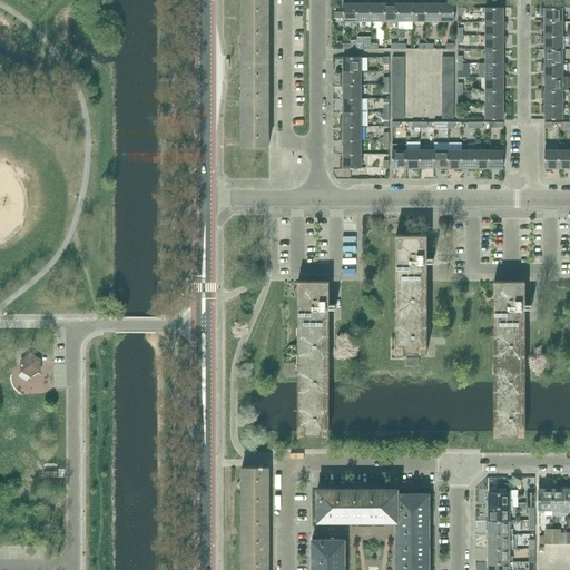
[(269,20),(268,0),(242,0),(242,20),(269,20)]
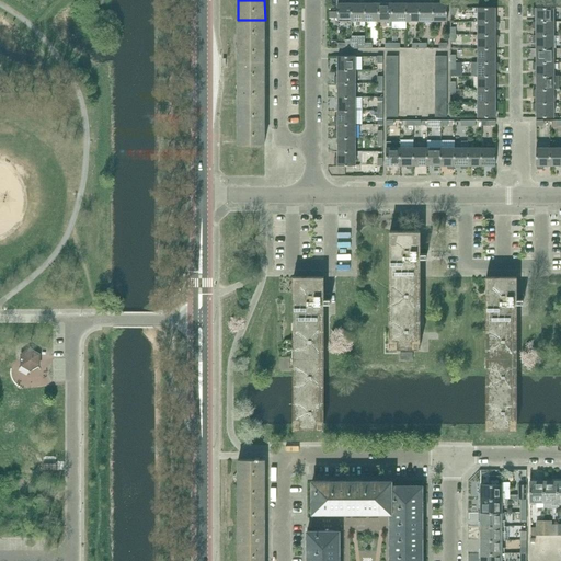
[(345,3),(345,2),(344,0),(339,0),(338,2),(338,3),(338,21),(352,21),(352,3),(345,3)]
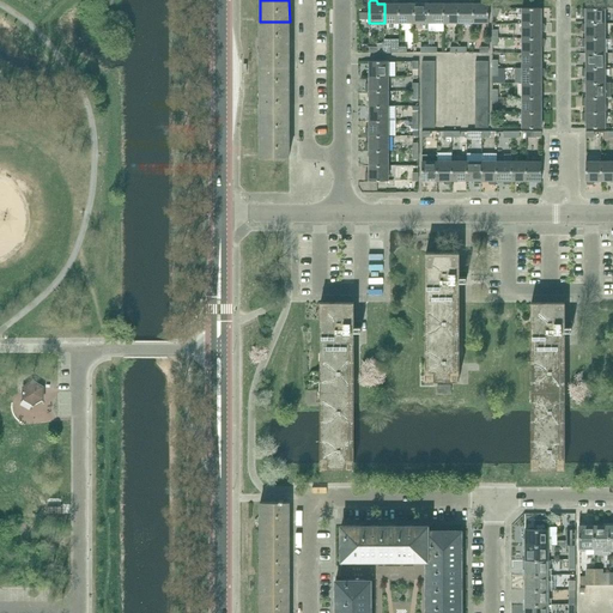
[(393,4),(393,2),(393,0),(386,0),(384,2),(384,4),(384,23),(399,23),(399,4),(393,4)]
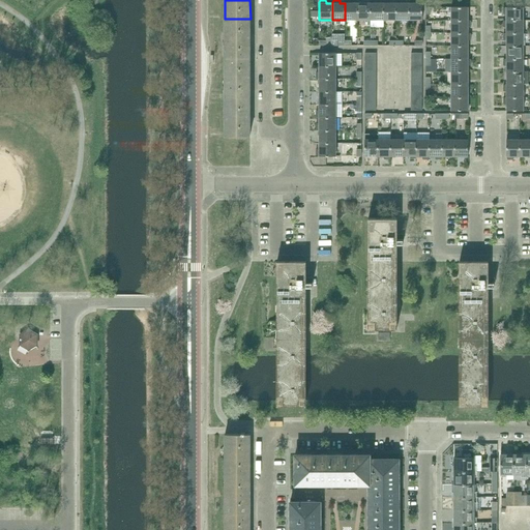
[(379,3),(379,2),(378,0),(372,0),(372,2),(372,3),(371,3),(371,20),(384,20),(384,3),(379,3)]
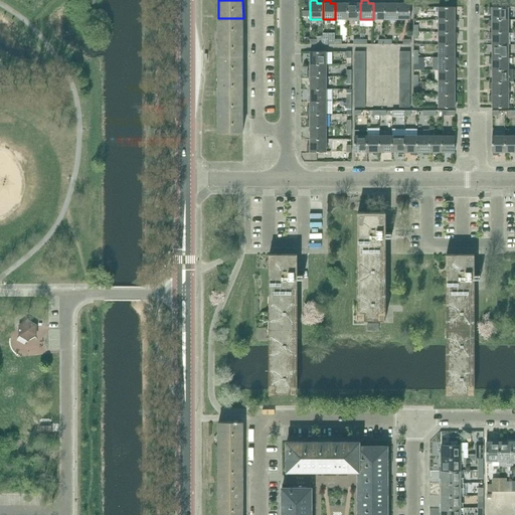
[(380,3),(380,2),(379,0),(374,0),(373,2),(373,3),(373,19),(385,19),(385,3),(380,3)]
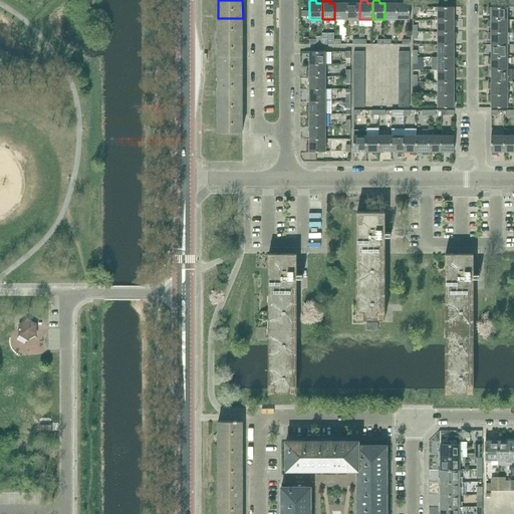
[(392,3),(392,2),(391,0),(386,0),(384,2),(384,3),(384,19),(397,19),(397,3),(392,3)]
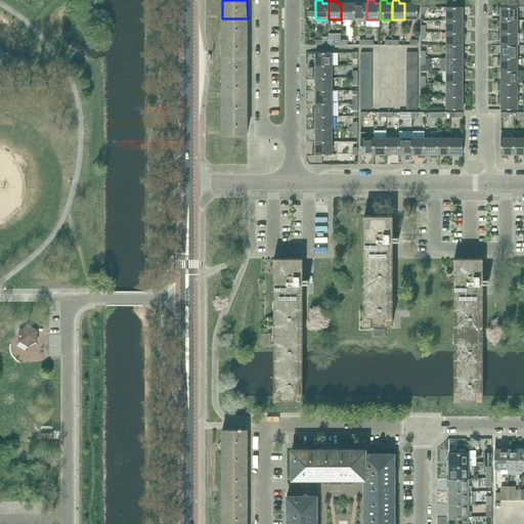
[(412,3),(412,2),(411,0),(406,0),(405,2),(405,3),(404,3),(404,19),(418,19),(418,3),(412,3)]
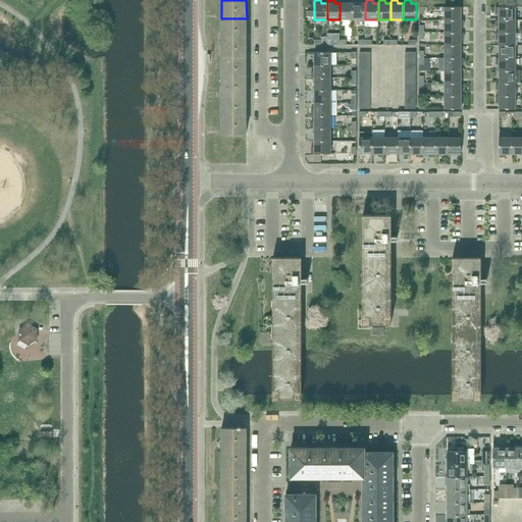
[(353,19),(353,3),(340,3),(340,19),(353,19)]
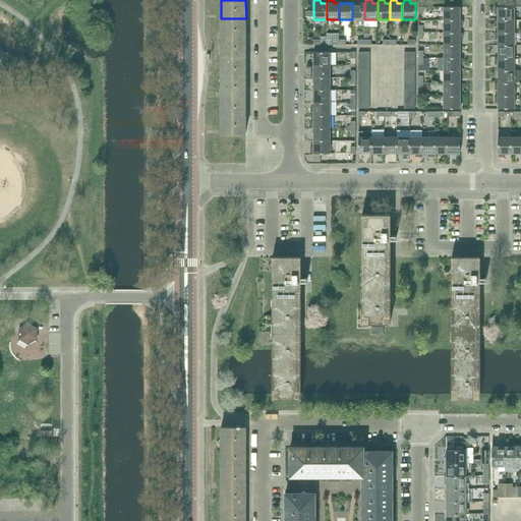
[(364,19),(364,3),(352,3),(352,19),(364,19)]
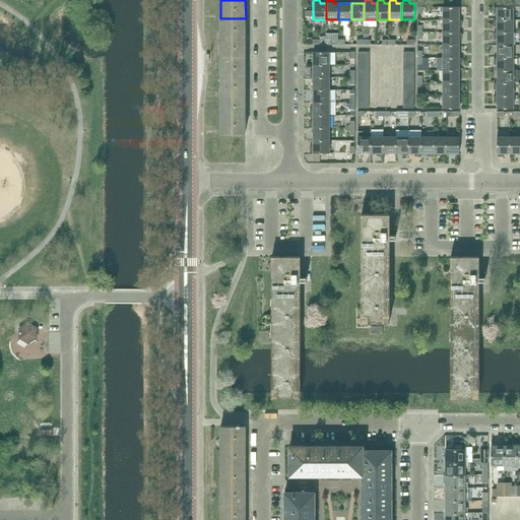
[(459,7),(443,7),(443,20),(459,20),(459,14),(460,14),(462,13),(462,8),(460,7),(459,7)]
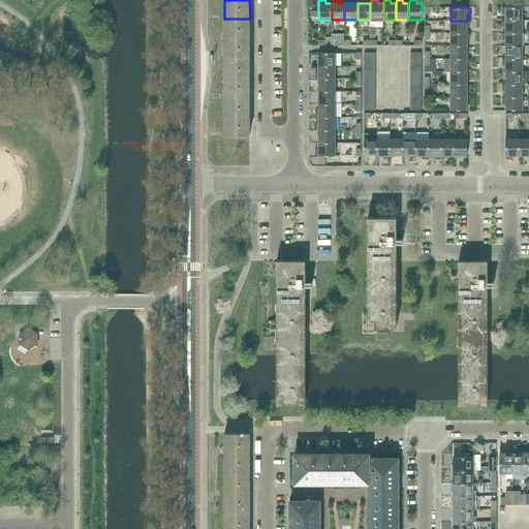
[(505,21),(522,20),(522,7),(505,7),(505,21)]
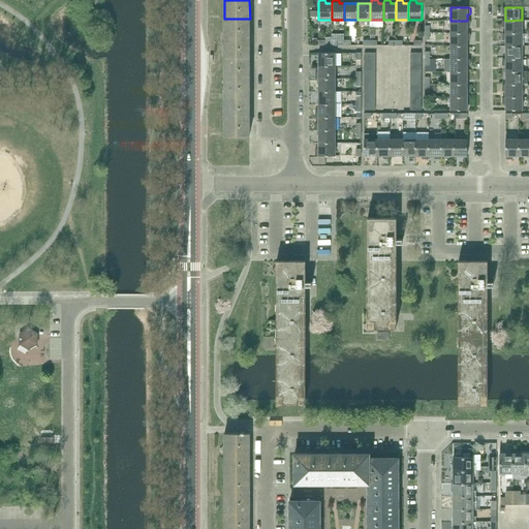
[(250,58),(250,19),(224,19),(224,58),(250,58)]
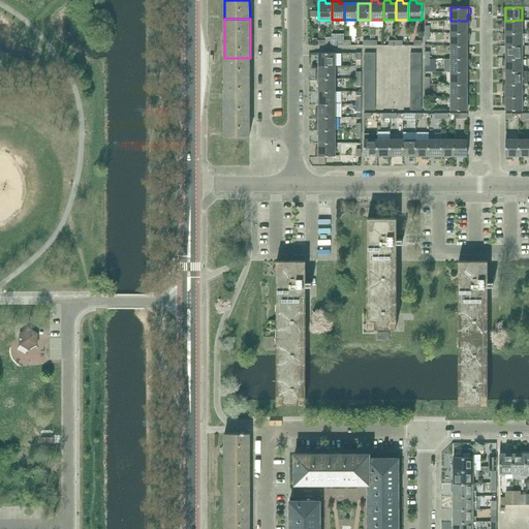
[(505,33),(522,33),(522,20),(505,21),(505,33)]
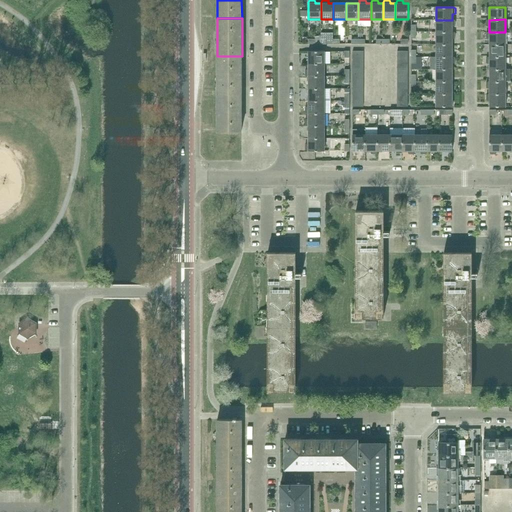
[(452,21),(452,20),(436,20),(436,32),(452,32),(452,28),(453,28),(454,27),(454,21),(453,21),(452,21)]
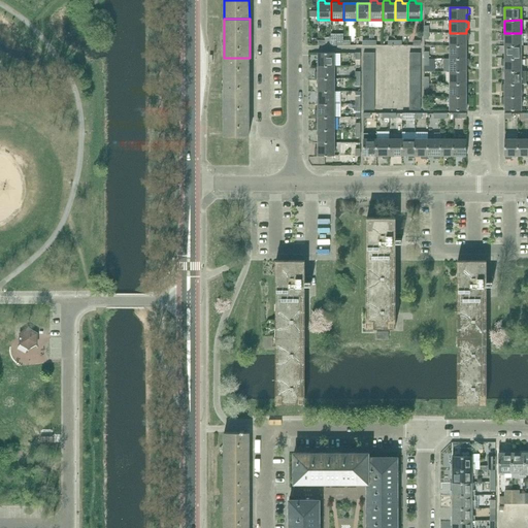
[(466,34),(466,33),(450,33),(450,46),(466,46),(466,40),(467,40),(469,40),(469,34),(467,34),(466,34)]
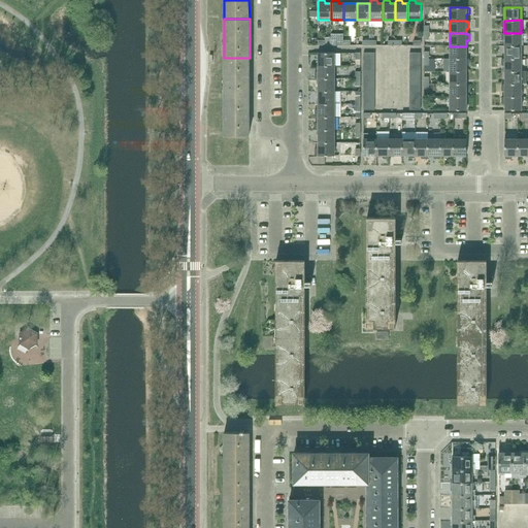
[(504,45),(521,45),(521,33),(504,33),(504,45)]
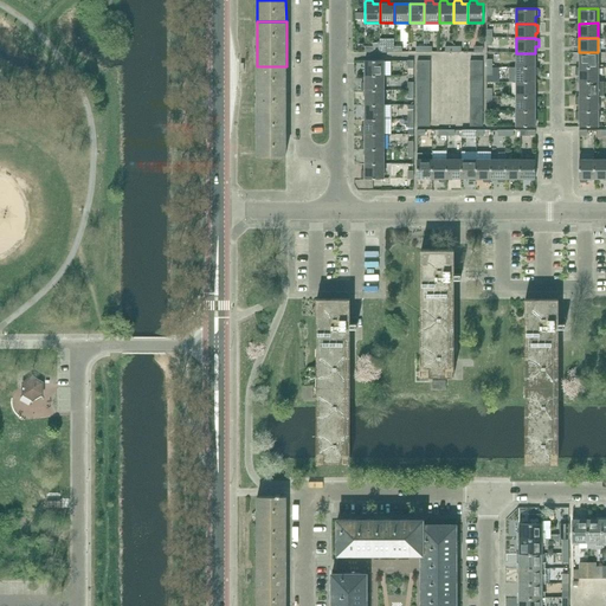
[(598,68),(598,52),(579,52),(579,69),(598,68)]
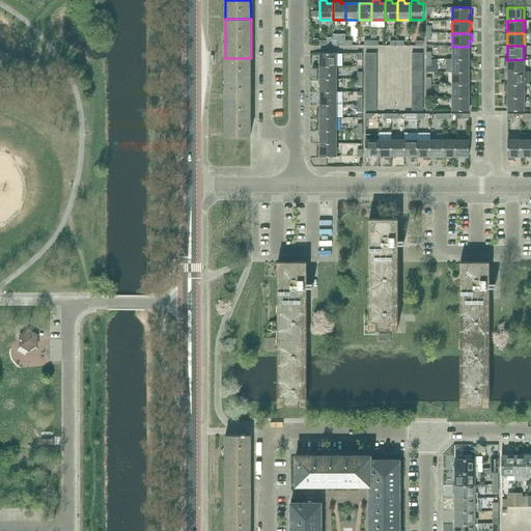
[(469,47),(452,47),(452,59),(469,59),(469,54),(470,54),(472,53),(472,48),(470,47),(469,47)]
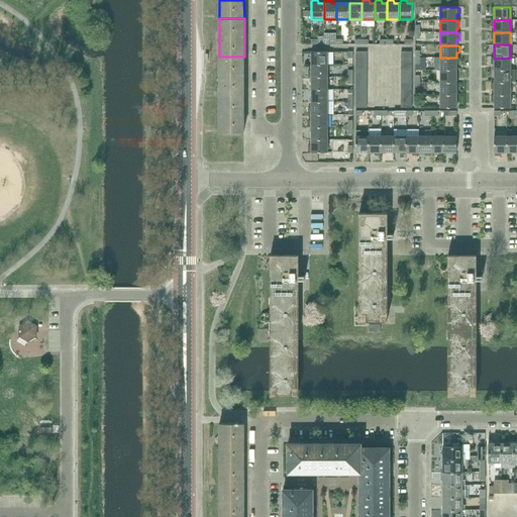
[(311,65),(327,65),(327,52),(311,52),(311,65)]
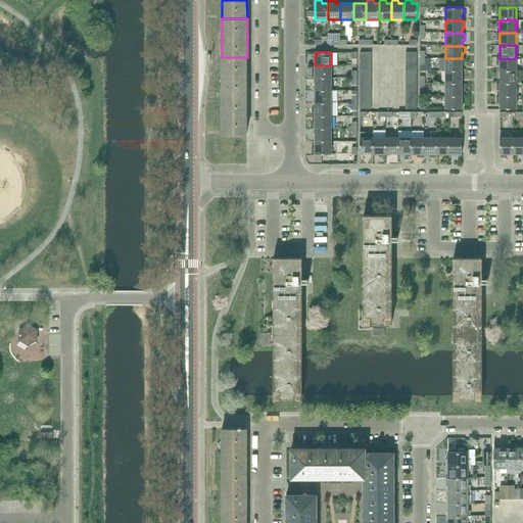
[(247,96),(247,57),(222,57),(222,96),(247,96)]
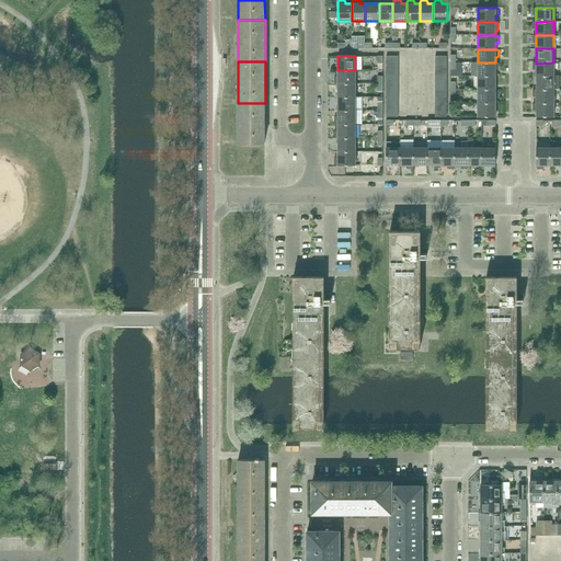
[(495,63),(478,63),(478,76),(495,76),(495,70),(496,70),(499,69),(499,64),(496,63),(495,63)]
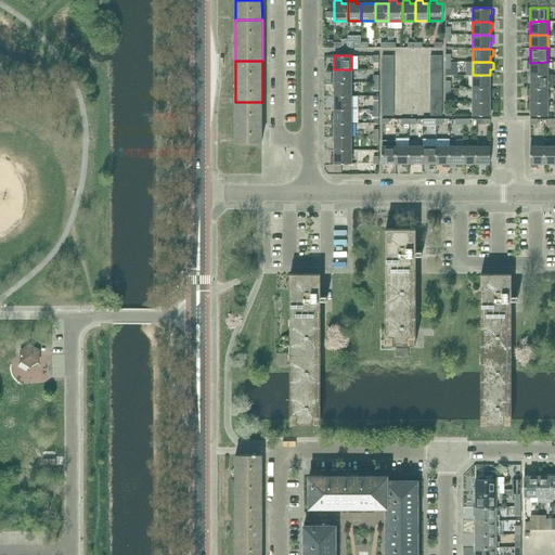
[(530,75),(547,75),(547,62),(530,63),(530,75)]
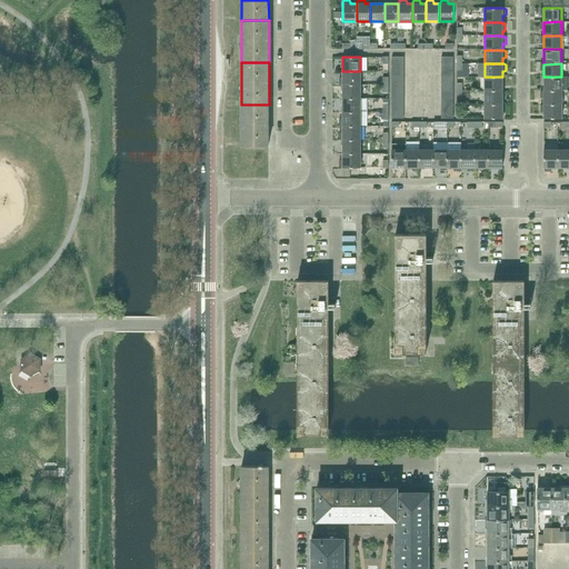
[(360,86),(360,71),(342,71),(342,77),(341,77),(339,78),(339,83),(341,85),(342,85),(360,86)]
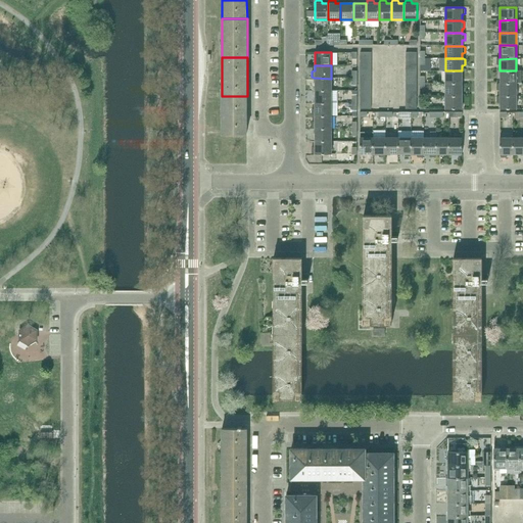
[(462,72),(462,70),(445,70),(445,84),(462,83),(462,79),(463,79),(465,78),(465,72),(463,72),(462,72)]
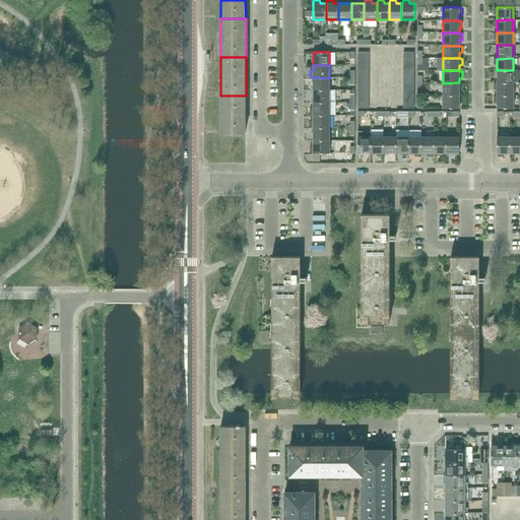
[(497,82),(513,82),(513,70),(497,70),(497,82)]
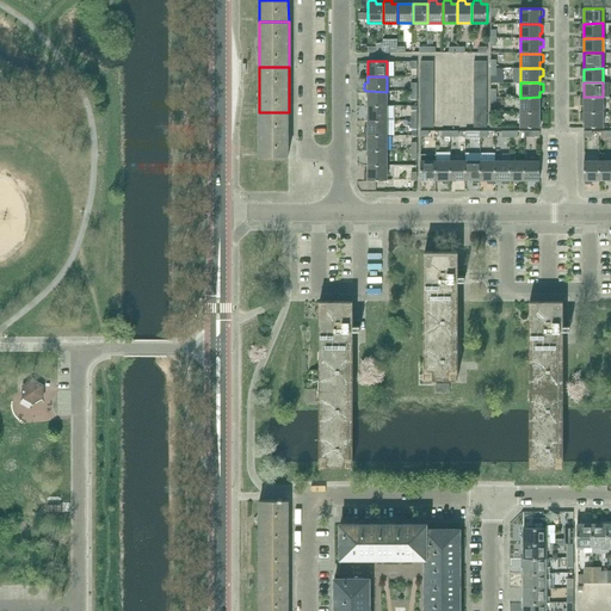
[(387,106),(387,92),(368,91),(368,97),(366,97),(364,98),(364,104),(366,105),(368,105),(368,106),(387,106)]
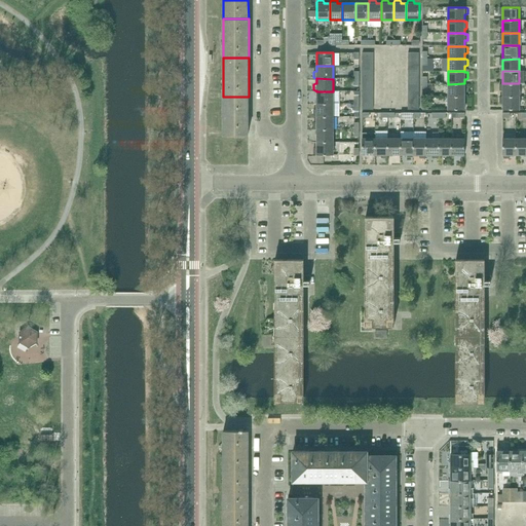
[(464,84),(464,83),(448,84),(448,97),(464,97),(464,91),(465,91),(467,90),(467,85),(465,84),(464,84)]
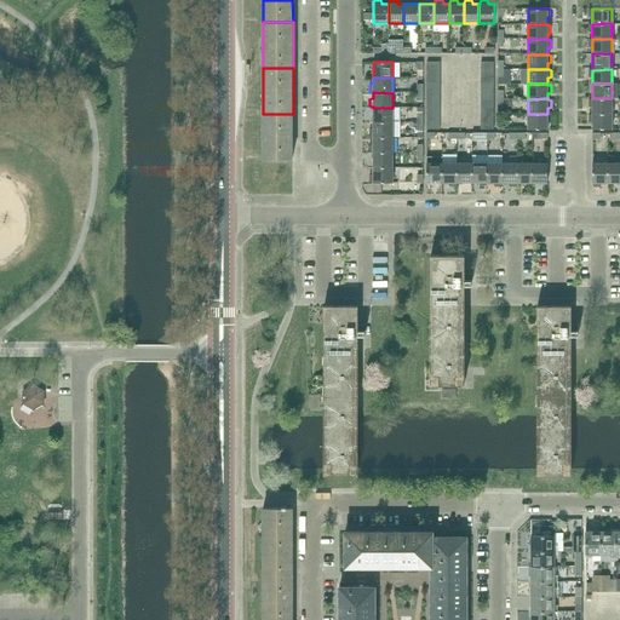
[(592,114),(612,114),(612,98),(592,98),(592,114)]
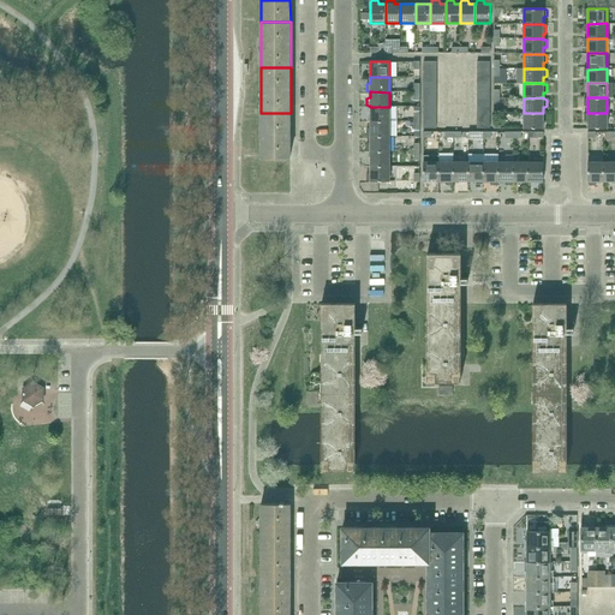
[(389,121),(389,107),(370,107),(370,113),(369,113),(366,114),(366,120),(369,121),(370,121),(389,121)]
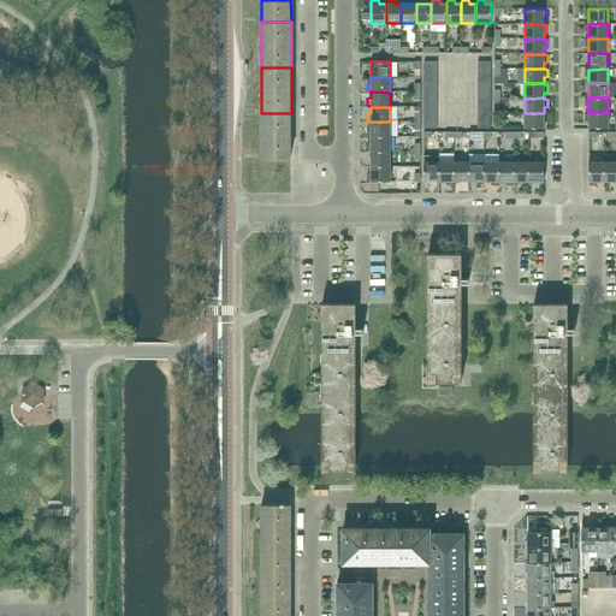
[(290,159),(291,113),(261,113),(261,159),(290,159)]
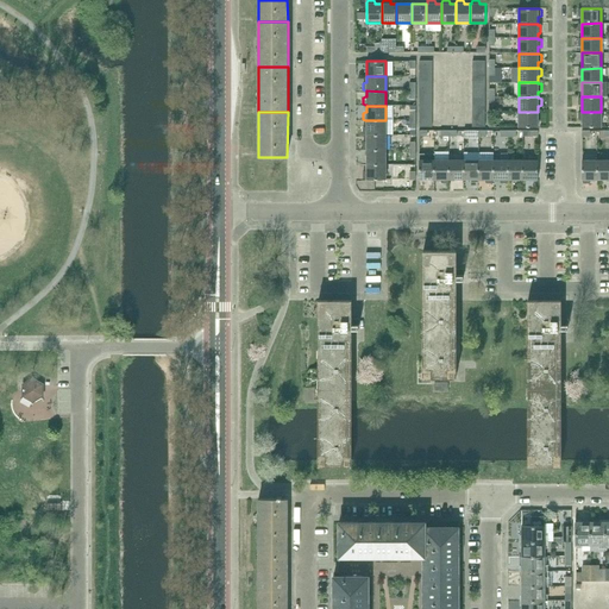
[(538,112),(519,112),(519,127),(538,127),(538,120),(539,120),(541,119),(541,113),(539,112),(538,112)]
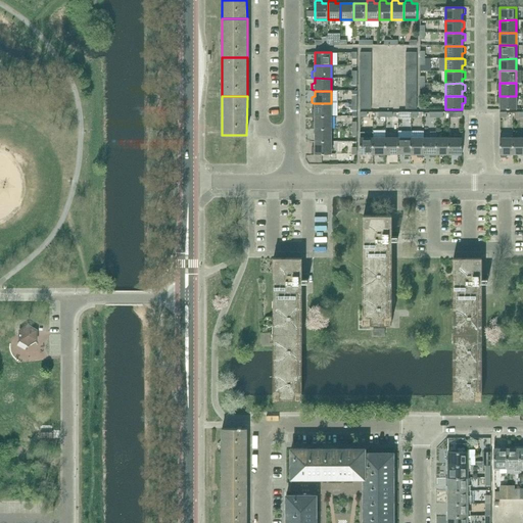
[(516,109),(516,96),(500,96),(500,109),(516,109)]
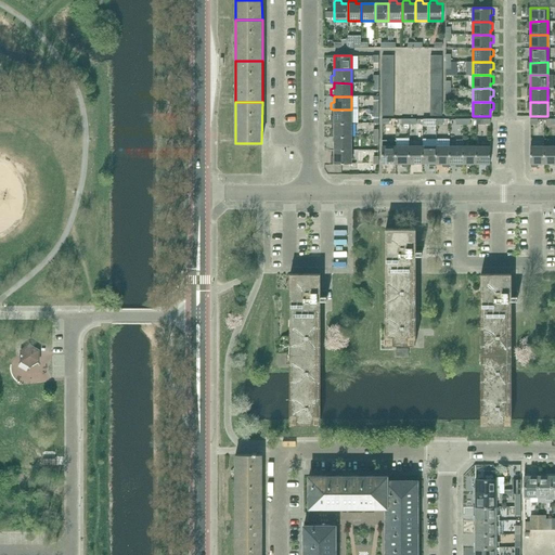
[(351,123),(351,110),(334,110),(334,115),(333,115),(331,116),(331,121),(333,123),(334,123),(351,123)]
